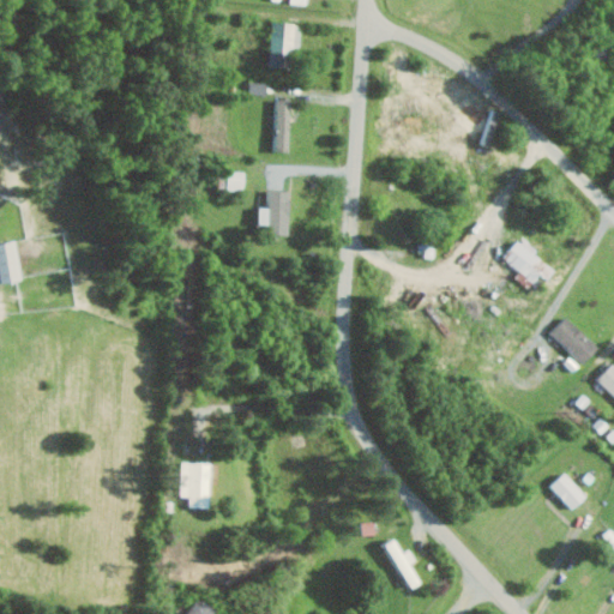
[(288,68),(289,50),(300,52),(304,24),(274,22),(269,66),(288,68)]
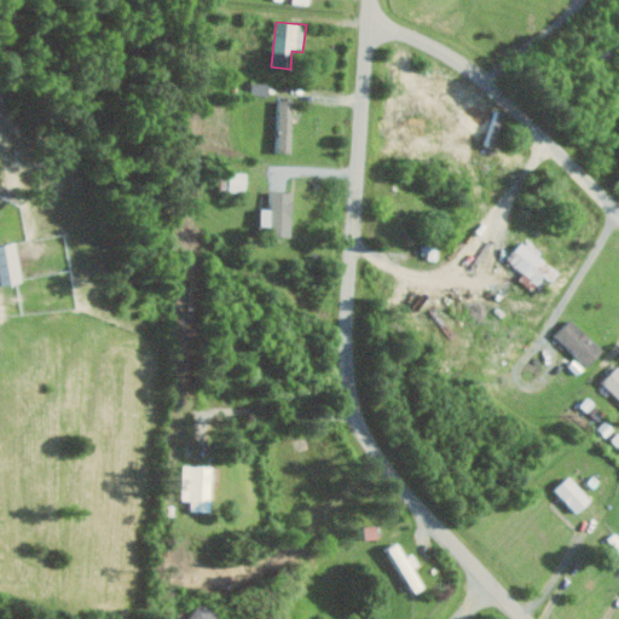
[(271,96),(271,84),(253,82),(253,96),(271,96)]
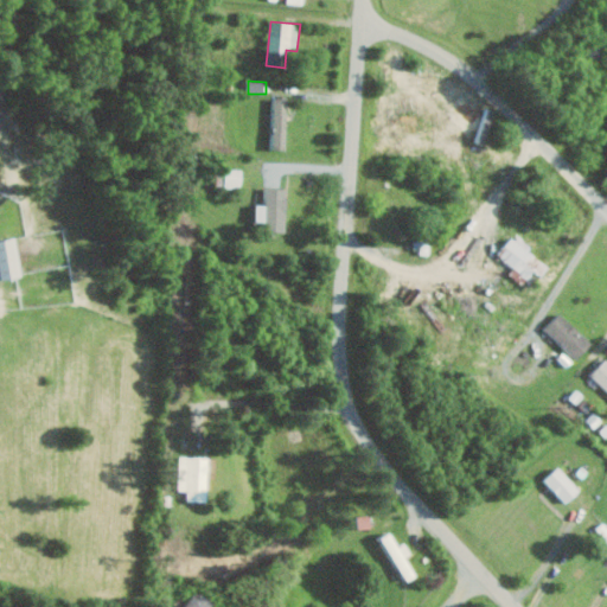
[(287,98),(274,98),(274,148),(288,148),(287,98)]
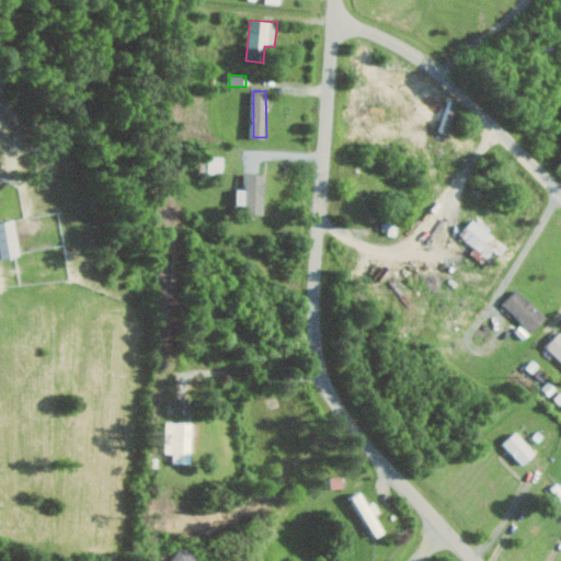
[(266,172),(247,172),(245,187),(238,187),(238,203),(247,204),(247,213),(265,213),(266,172)]
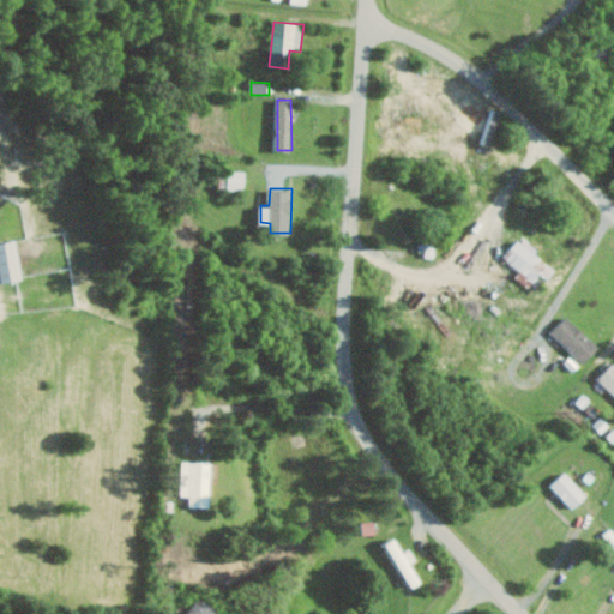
[(557,268),(522,236),(505,257),(522,271),(517,276),(529,287),(542,272),(548,277),(557,268)]
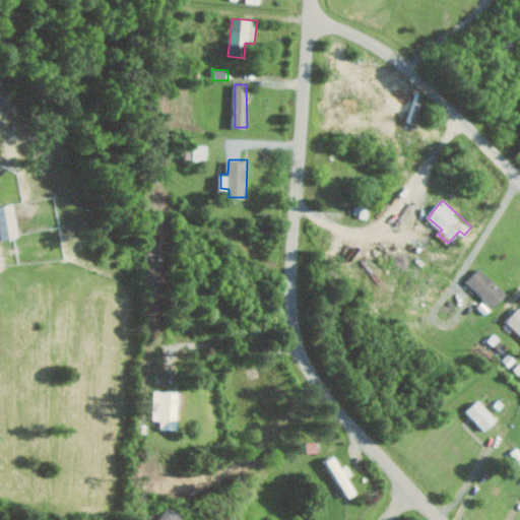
[(0,203),(0,238),(19,236),(14,202),(0,203)]
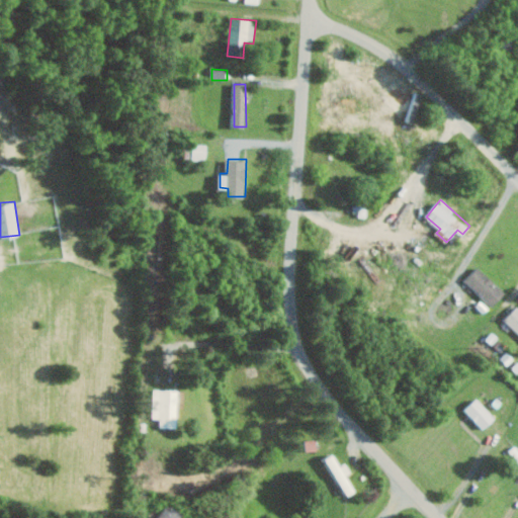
[(354,204),(354,214),(367,214),(367,204),(354,204)]
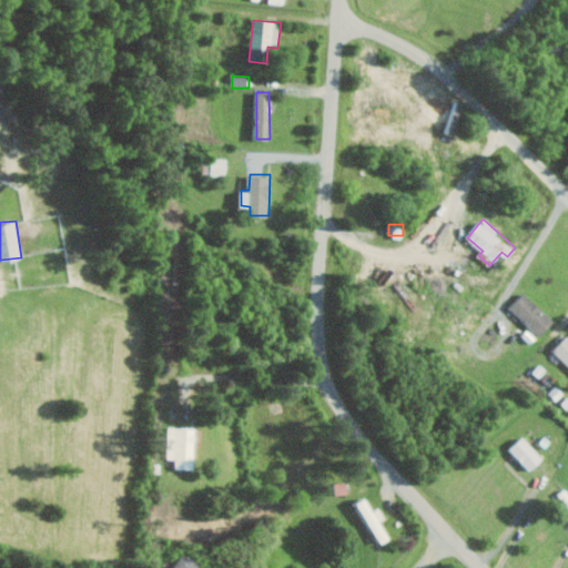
[(510,307),(540,335),(555,320),(525,292),(510,307)]
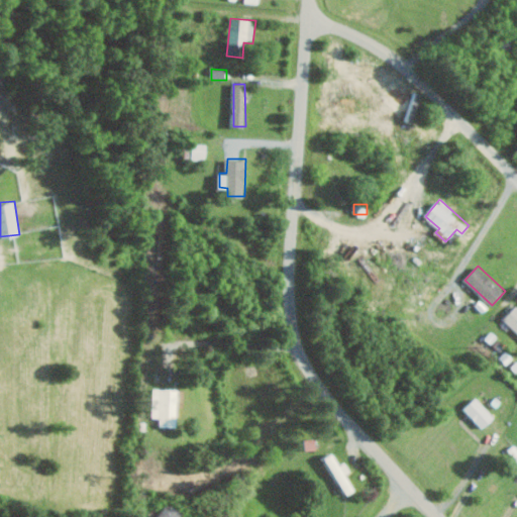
[(504,319),(516,331),(516,304),(504,319)]
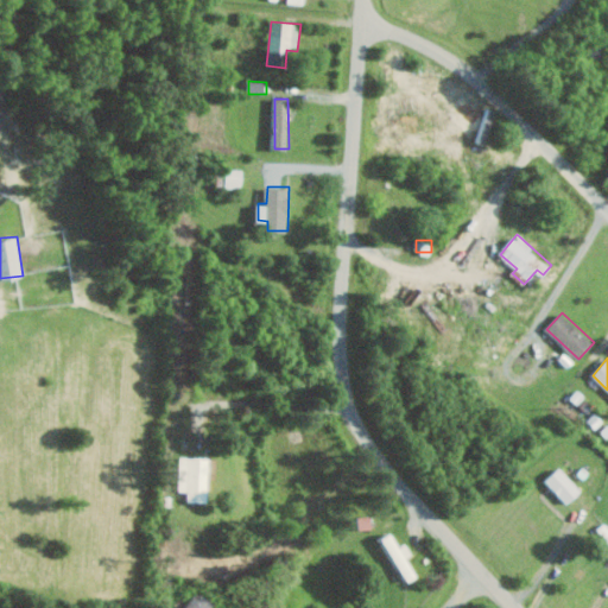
[(209,501),(210,457),(182,456),(181,491),(189,491),(189,501),(209,501)]
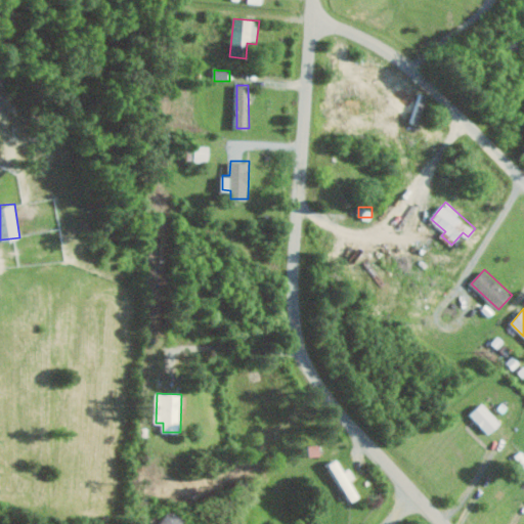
[(489,434),(501,423),(483,402),(471,413),(489,434)]
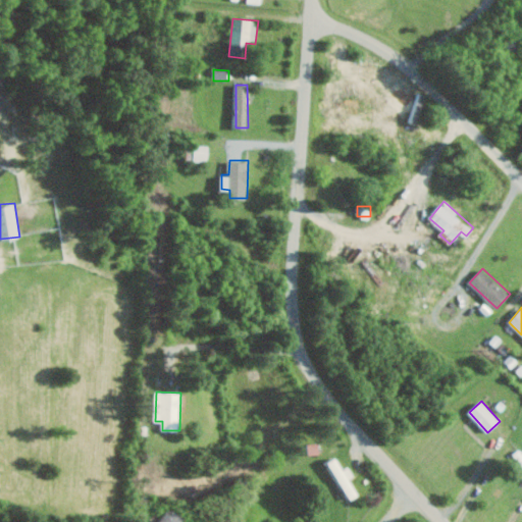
[(359,494),(350,478),(355,475),(349,466),(344,469),(336,457),(328,461),(350,500),(359,494)]
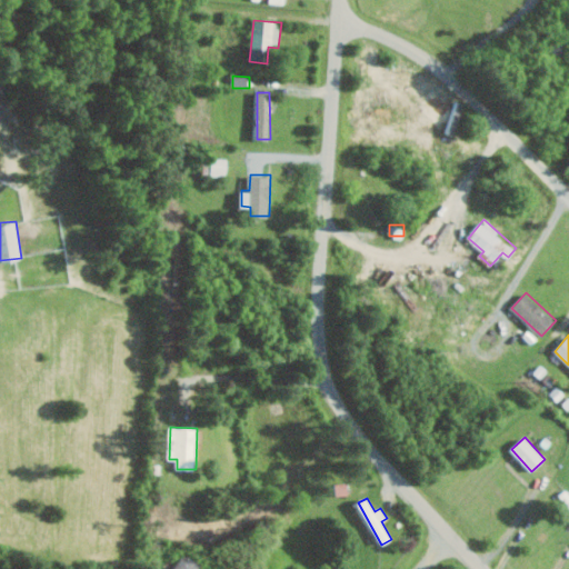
[(198,568),(201,565),(185,553),(173,568),(198,568)]
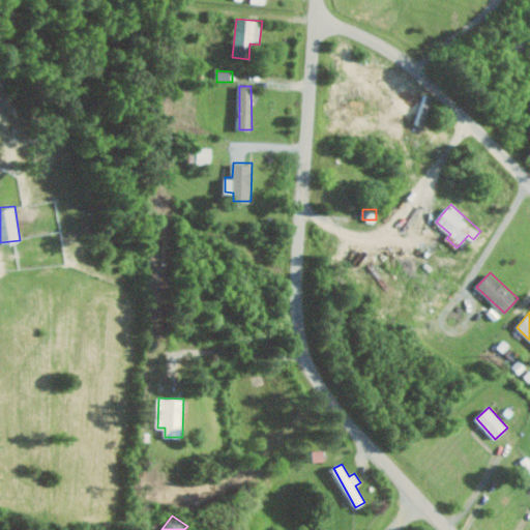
All buildings are outlined.
